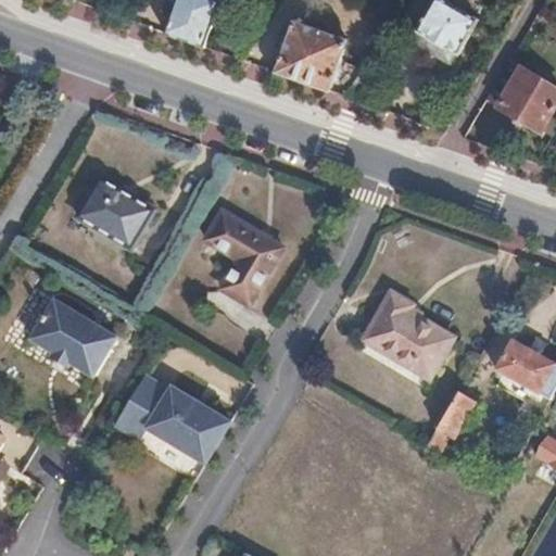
[(216,0),(175,0),(163,34),(202,48),(218,0),(216,0)]
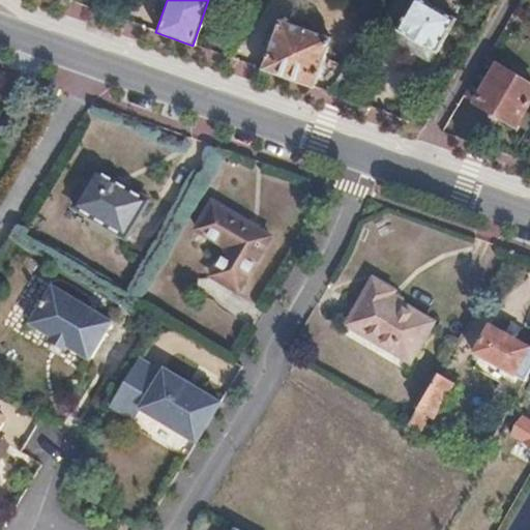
[(412,0),(395,29),(398,30),(434,52),(436,53),(454,20),(422,0),(412,0)]
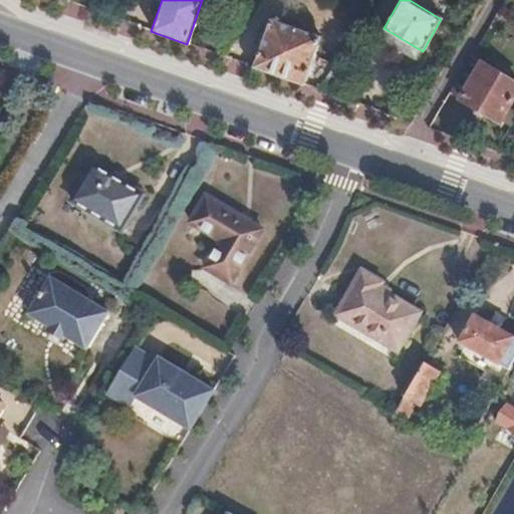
[(410,0),(441,19),(451,2),(446,0),(410,0)]
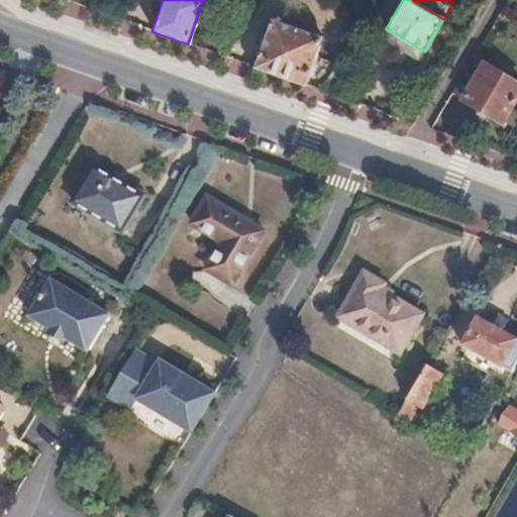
[(271,20),(253,68),(318,91),(334,64),(318,58),(315,64),(310,63),(318,37),(271,20)]
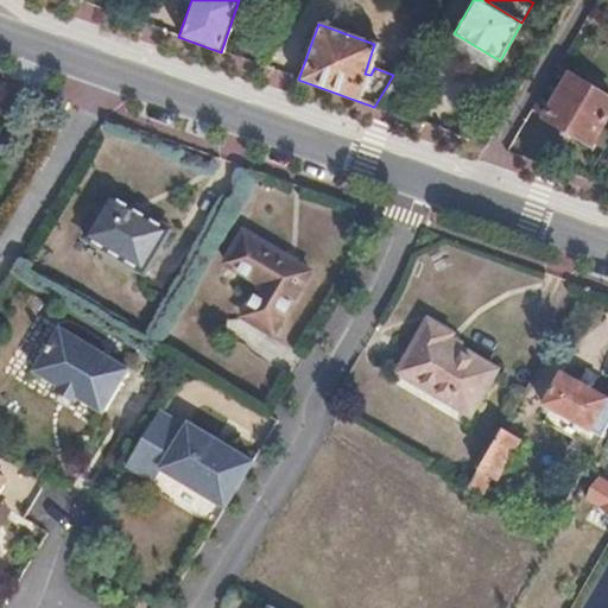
[(498,59),(456,35),(449,46),(491,71),(498,59)]
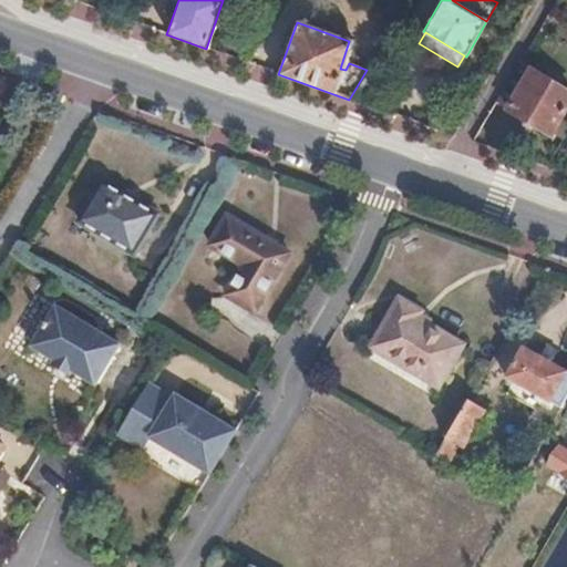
[(496,101),(550,133),(566,102),(566,89),(519,61),(496,101)]
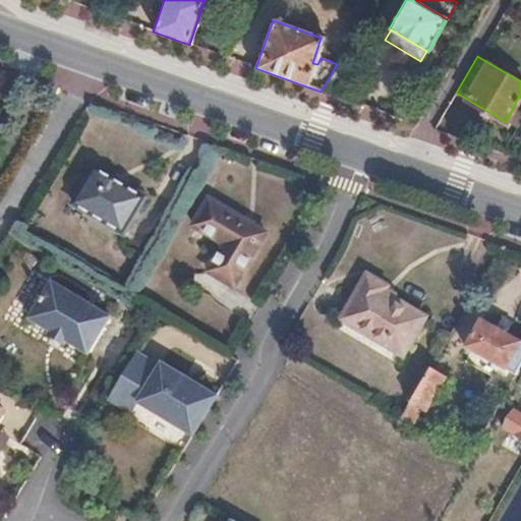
[(520,94),(506,122),(516,128),(520,119),(520,94)]
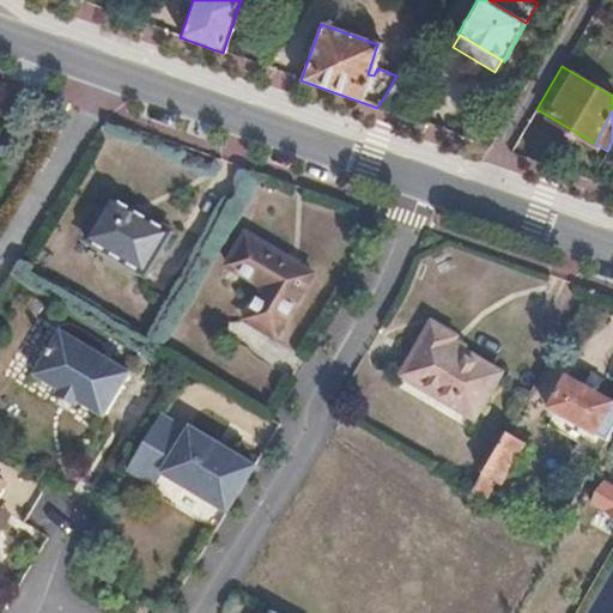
[(113,196),(85,240),(144,277),(170,234),(113,196)]
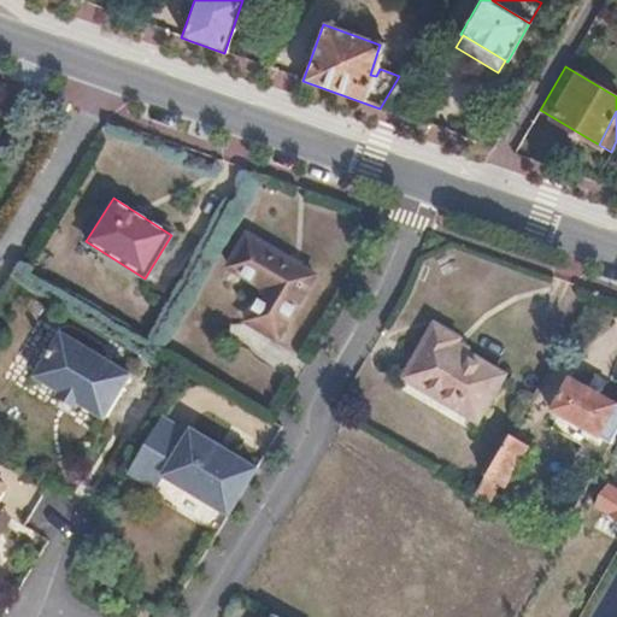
[(251,231),(234,258),(270,282),(248,316),(280,334),(318,274),(251,231)]
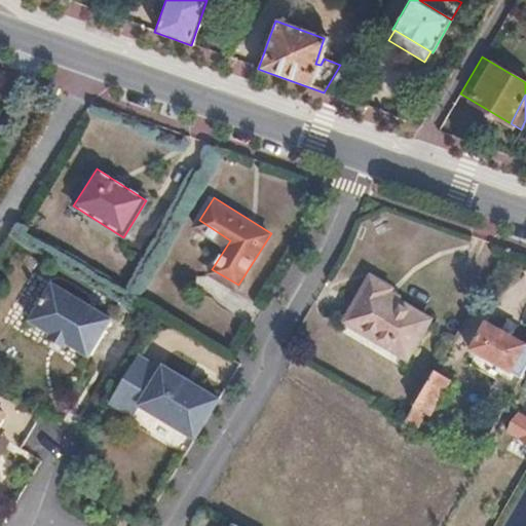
[(346,321),(402,353),(425,313),(391,294),(395,289),(373,276),(346,321)]
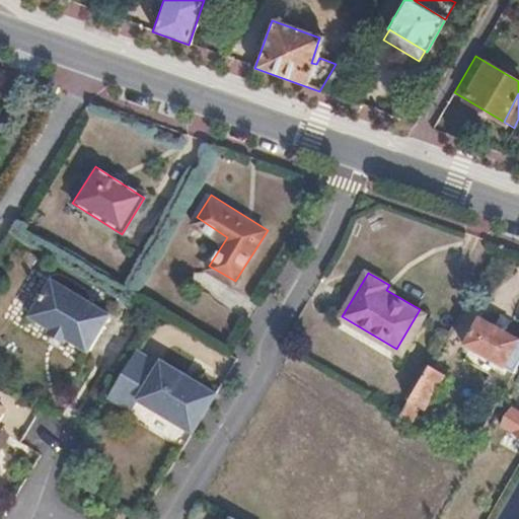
[(49,281),(22,322),(46,337),(44,341),(58,349),(60,345),(81,358),(107,316),(49,281)]
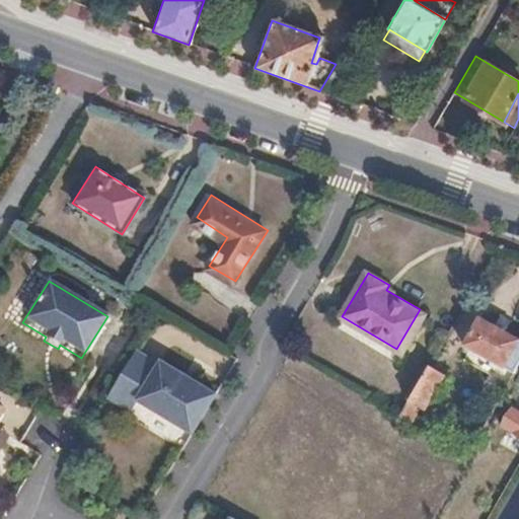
[(420,309),(396,349),(402,353),(426,313),(420,309)]
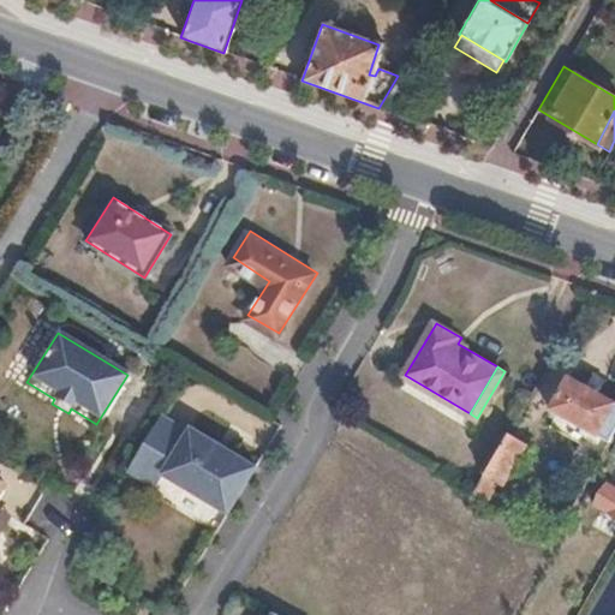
[(614,401),(569,376),(550,406),(609,440),(614,429),(614,401)]
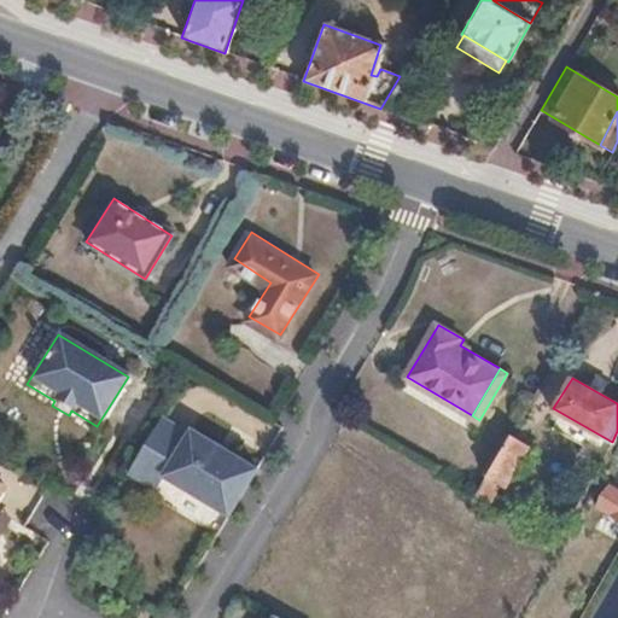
[(156,424),(123,479),(151,496),(159,482),(225,520),(252,474),(229,461),(226,466),(208,454),(211,450),(187,436),(185,441),(156,424)]
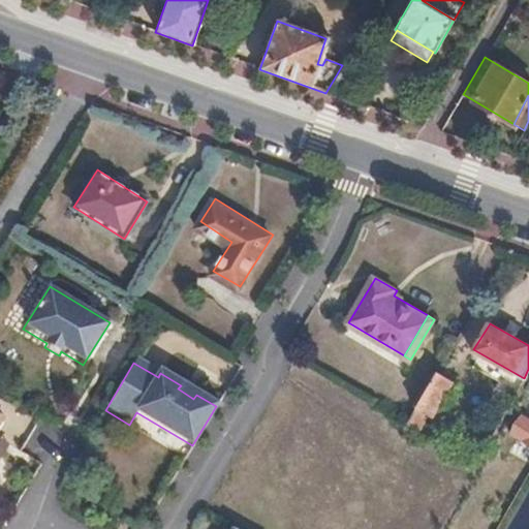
[(437,372),(407,424),(421,431),(425,424),(432,410),(435,411),(453,381),(437,372)]
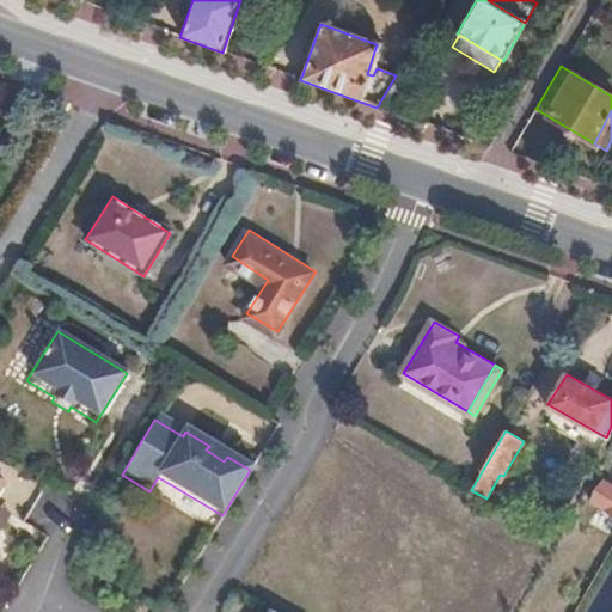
[(54,496),(30,509),(44,537),(68,524),(54,496)]
